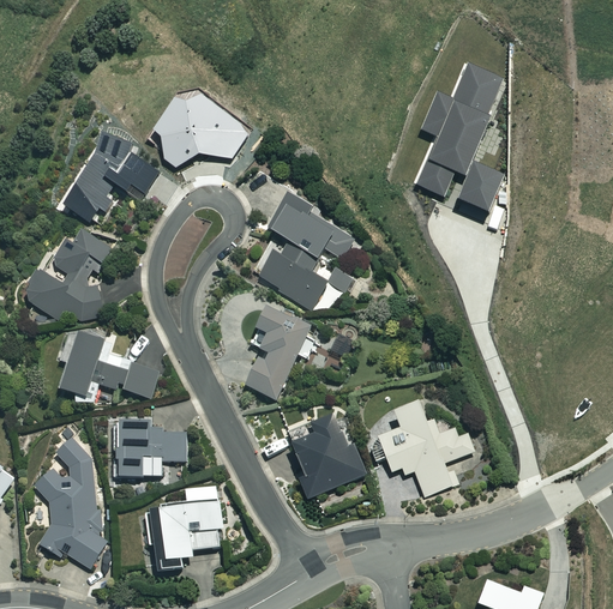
[(418,185),(445,197),(456,173),(467,178),(493,118),(488,116),(505,79),(470,64),(455,100),(438,92),(422,131),(438,138),(418,185)]
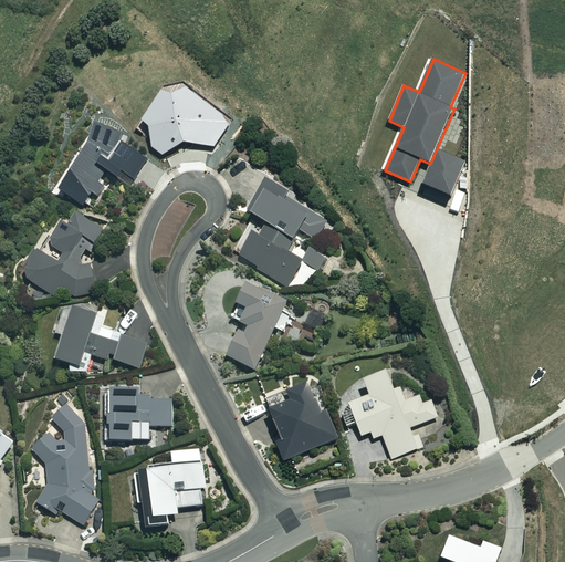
[(121,136),(101,123),(58,190),(81,205),(89,193),(94,197),(103,185),(97,181),(108,164),(132,178),(145,157),(123,143),(121,136)]
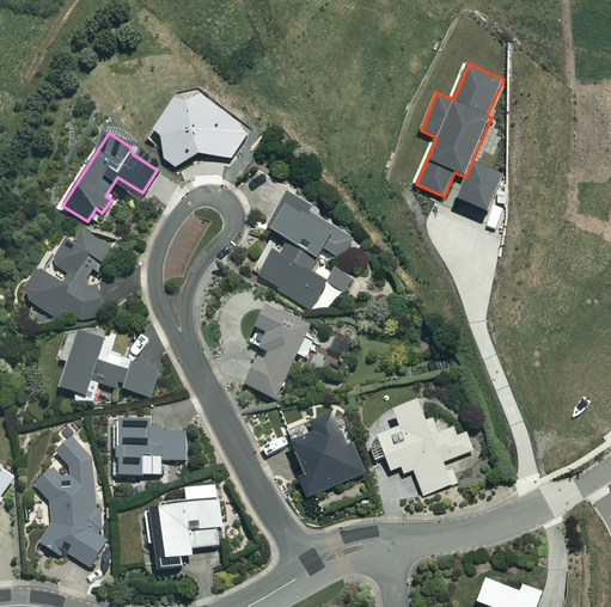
[(352,237),(286,201),(269,232),(316,257),(322,246),(341,256),(352,237)]
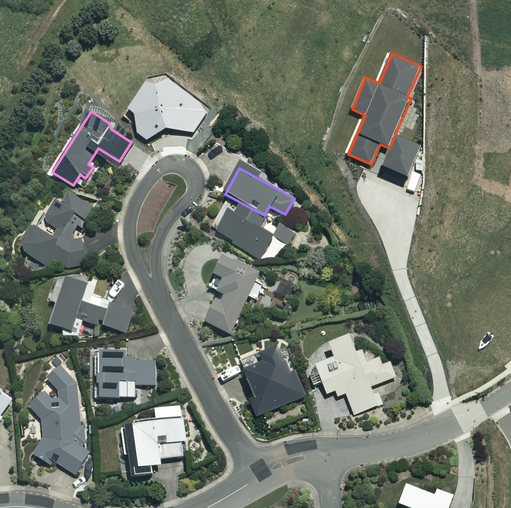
[(94,200),(66,193),(62,210),(49,207),(45,222),(55,225),(52,237),(31,225),(18,248),(49,266),(52,261),(79,268),(86,240),(71,236),(74,227),(88,220),(94,200)]
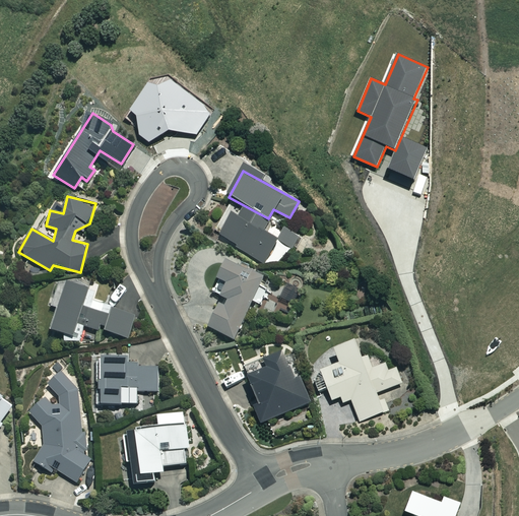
[(265,222),(242,207),(236,217),(230,214),(218,234),(262,261),(275,240),(260,230),(265,222)]
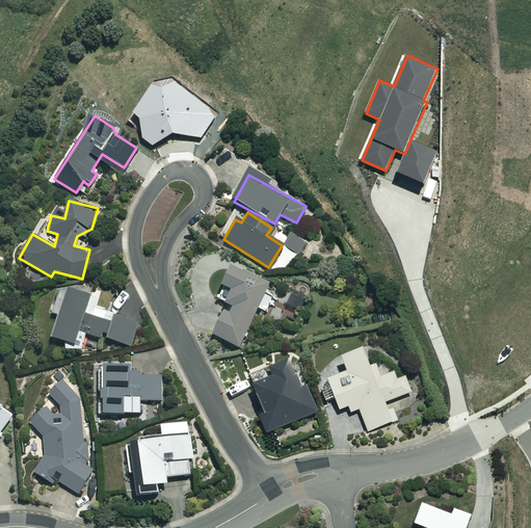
[(303,241),(289,233),(283,244),(297,253),(303,241)]
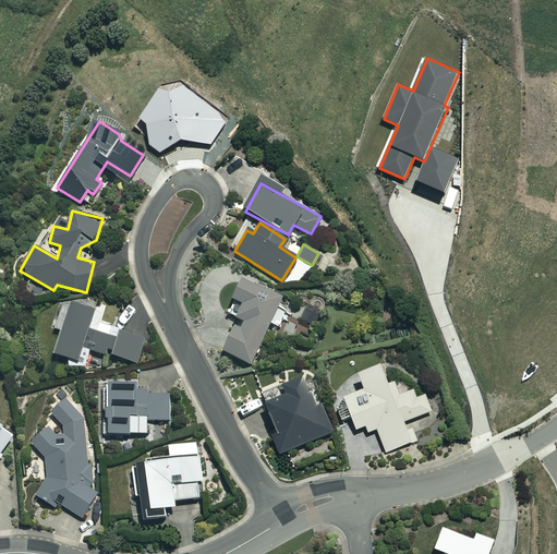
[(280,297),(240,279),(231,299),(241,303),(234,318),(243,322),(240,329),(232,326),(221,351),(251,364),(280,297)]
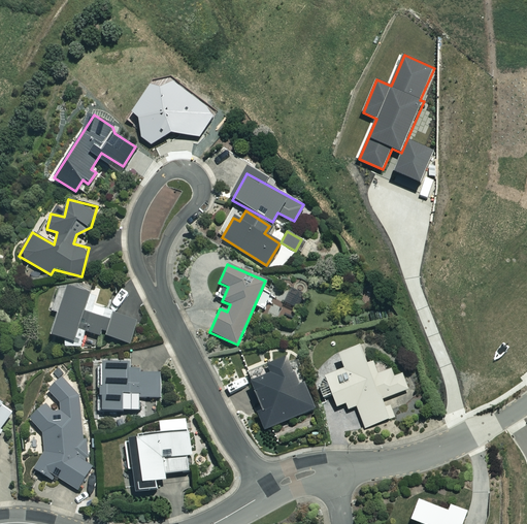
[(131,341),(137,318),(116,313),(117,308),(104,305),(105,301),(95,298),(96,295),(66,287),(64,292),(57,290),(52,309),(58,312),(52,335),(65,339),(64,344),(79,348),(84,329),(131,341)]
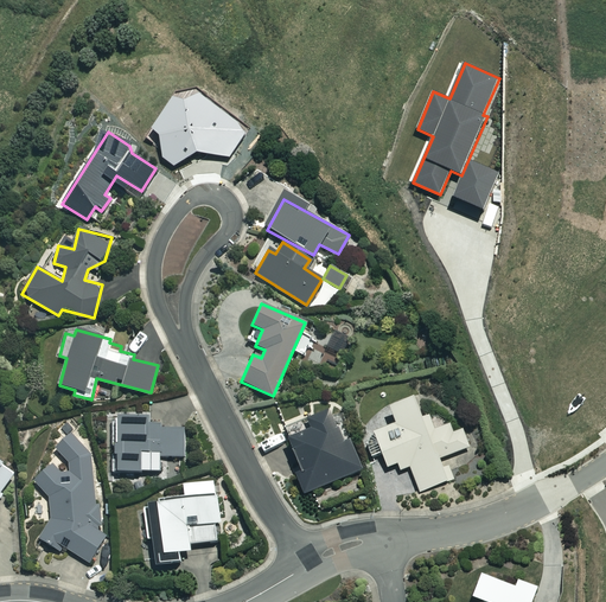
[(420,420),(413,398),(389,408),(395,423),(363,435),(371,455),(381,452),(386,466),(396,461),(400,468),(409,465),(419,488),(452,475),(444,454),(469,444),(461,427),(451,431),(444,411),(420,420)]
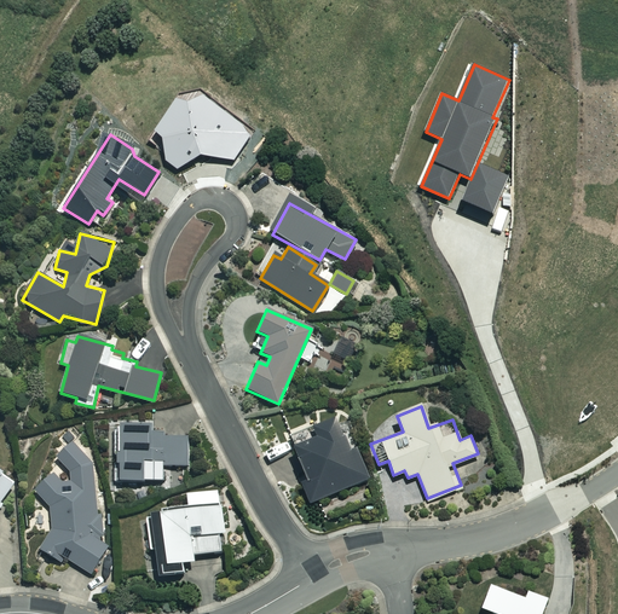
[(348,451),(334,420),(312,429),(317,439),(293,450),(307,481),(301,485),(310,504),(368,476),(354,449),(348,451)]
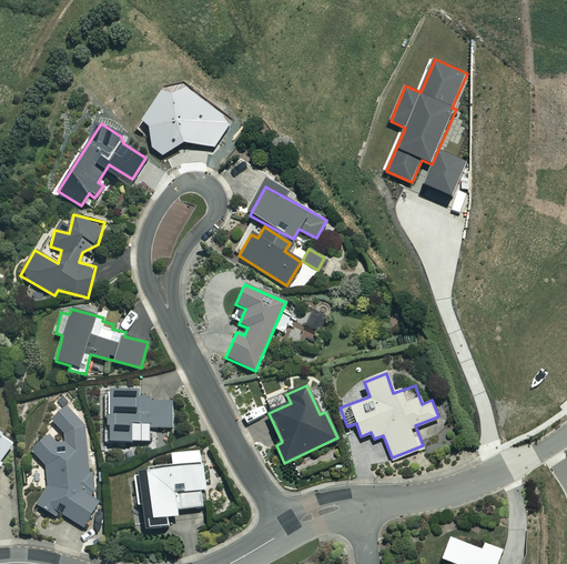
[(138,388),(104,389),(107,442),(131,441),(130,422),(145,422),(145,426),(171,425),(170,400),(139,401),(138,388)]
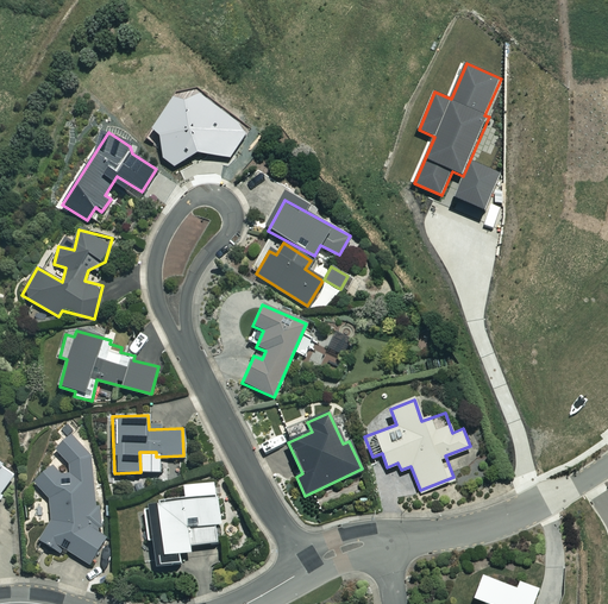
[(89,454),(71,434),(55,448),(73,467),(62,476),(51,464),(35,479),(48,498),(50,515),(37,540),(54,548),(56,543),(91,561),(105,535),(95,530),(100,524),(96,495),(94,495),(89,454)]
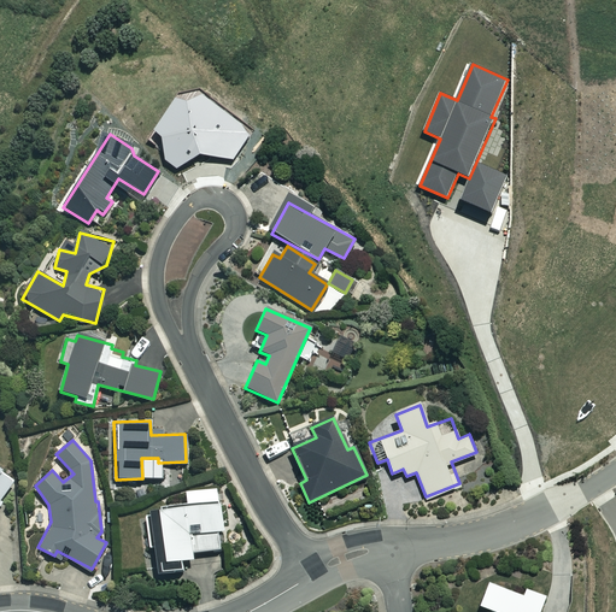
[(0,499),(15,478),(0,469),(0,499)]
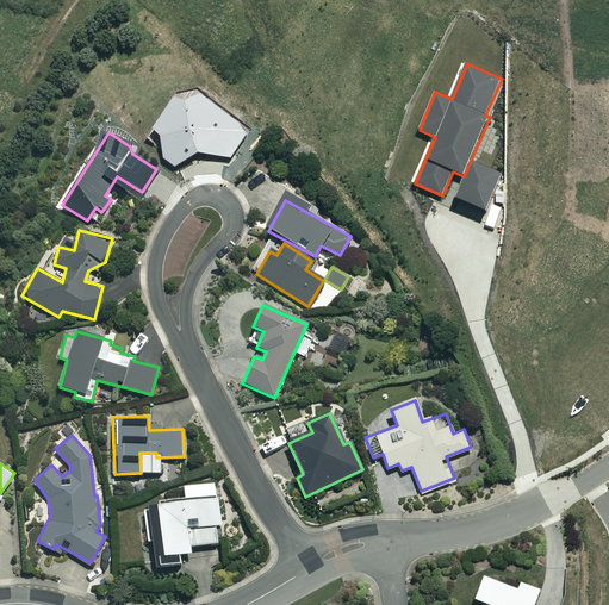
[(221,523),(217,497),(143,507),(147,541),(151,541),(155,567),(180,565),(179,555),(191,553),(190,546),(218,542),(216,524),(221,523)]
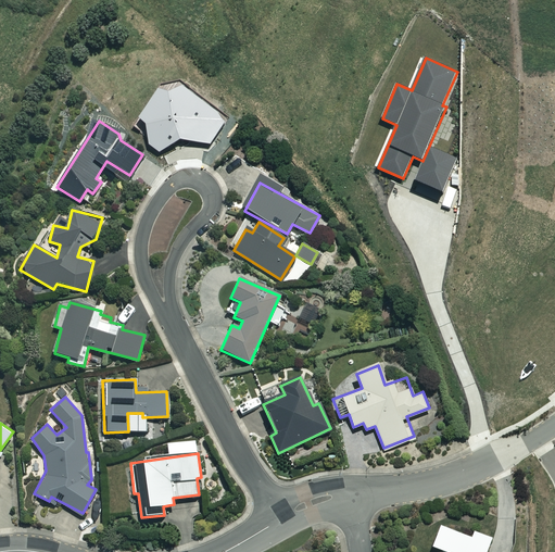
[(472,534),(442,523),(434,544),(443,548),(441,551),(486,551),(492,535),(475,528),(472,534)]
